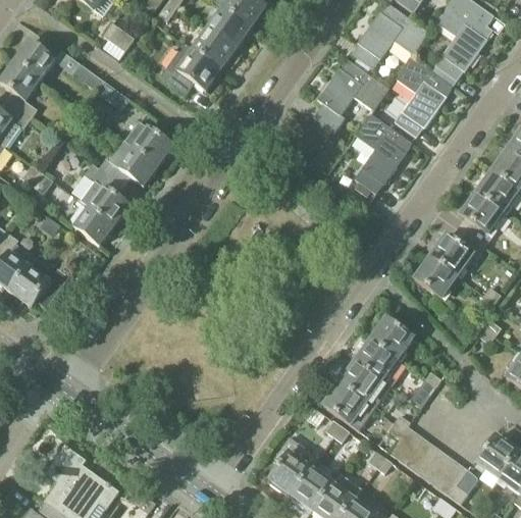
[(77,0),(94,11),(102,0),(77,0)]
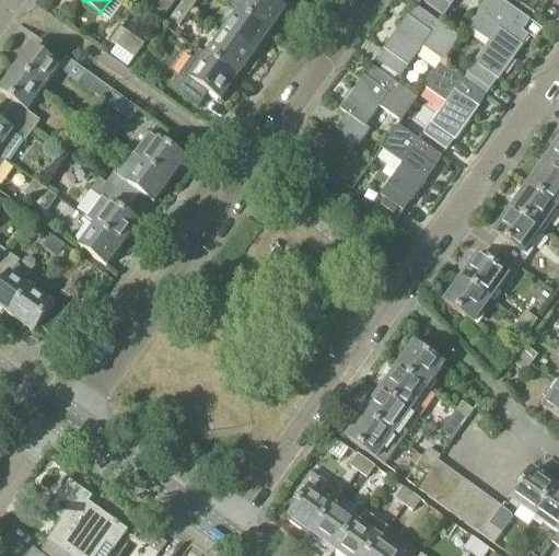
[(159,0),(155,6),(165,12),(174,0),(159,0)]
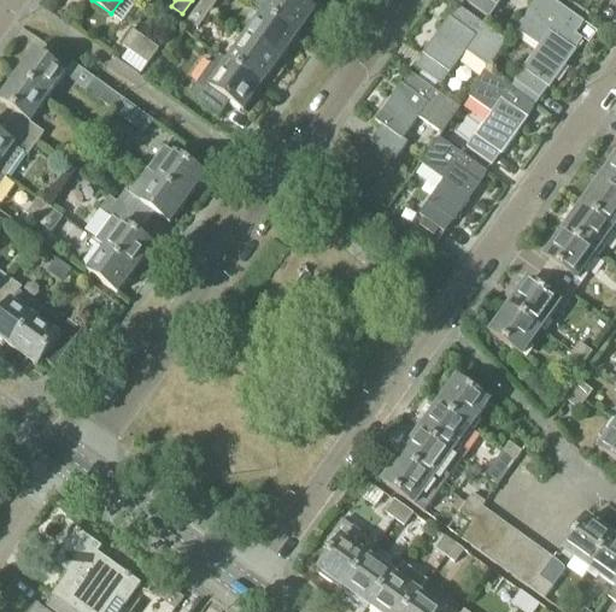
[(200,0),(199,1),(210,10),(216,0),(200,0)]
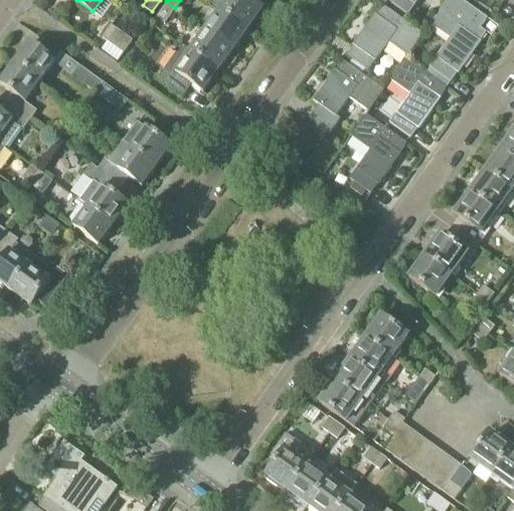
[(212,0),(211,1),(220,7),(248,28),(263,8),(250,0),(212,0)]
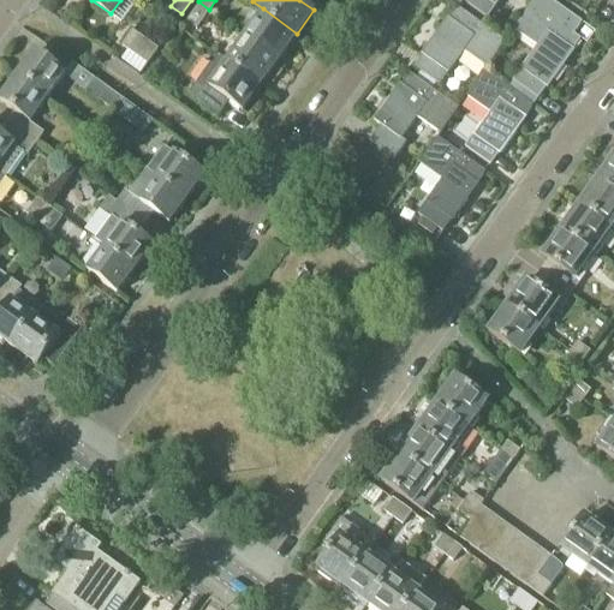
[(468,0),(488,15),(498,0),(468,0)]
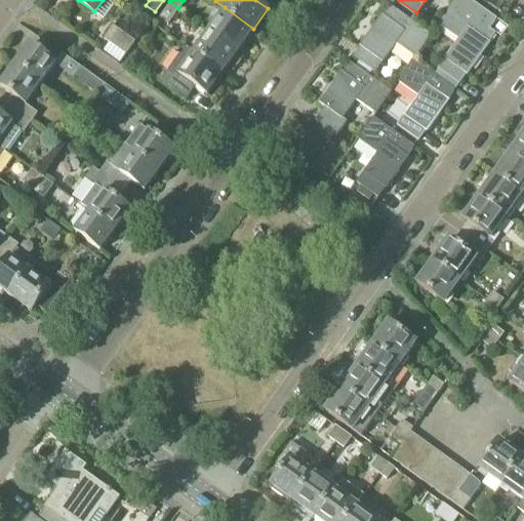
[(454,0),(438,23),(458,37),(437,67),(458,82),(467,72),(485,47),(484,46),(495,30),(490,27),(496,16),(474,0),(454,0)]
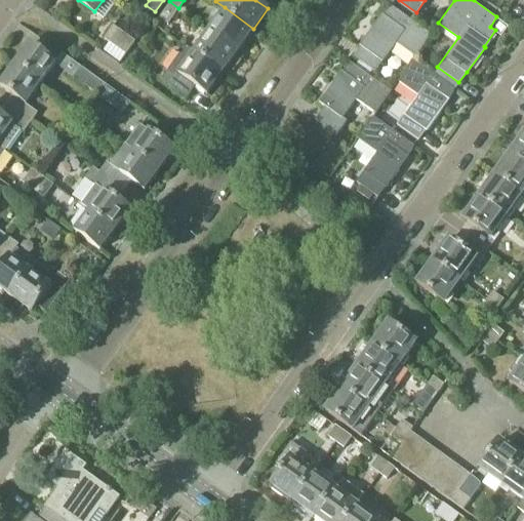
[(178,8),(169,1),(160,14),(169,21),(178,8)]
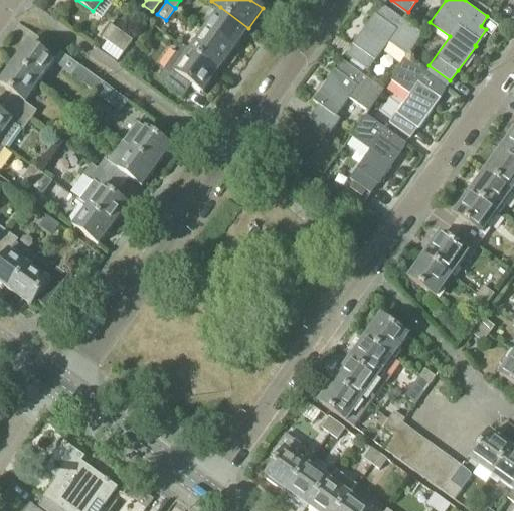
[(348,63),(361,72),(365,66),(368,68),(388,39),(408,53),(422,32),(381,3),(370,18),(369,17),(352,41),(353,42),(346,52),(352,57),(348,63)]
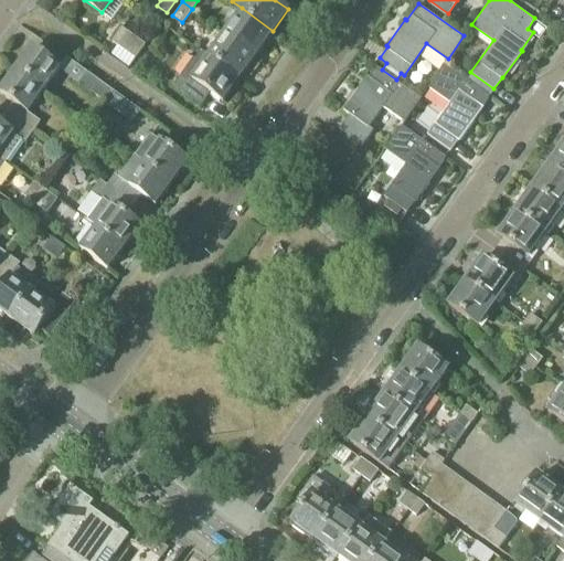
[(242,8),(225,32),(256,54),(273,31),(242,8)]
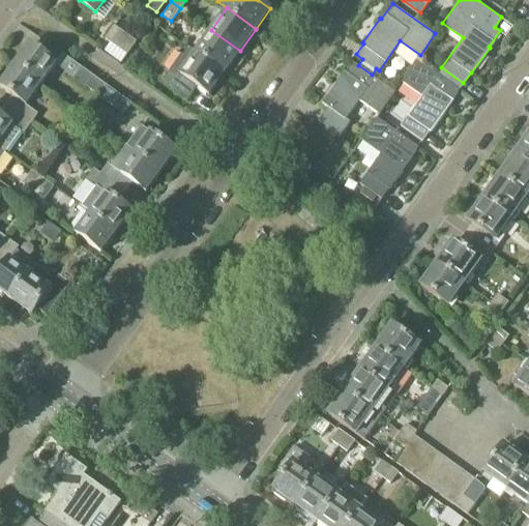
[(105,37),(127,53),(137,40),(114,24),(105,37)]
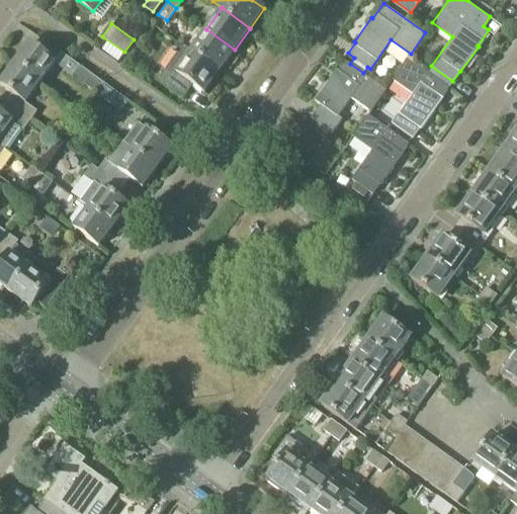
[(206,29),(191,50),(221,70),(235,50),(206,29)]
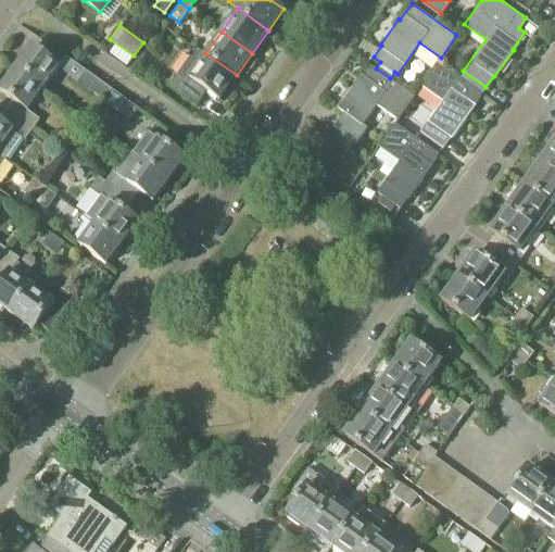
[(30,46),(15,67),(42,87),(59,65),(30,46)]
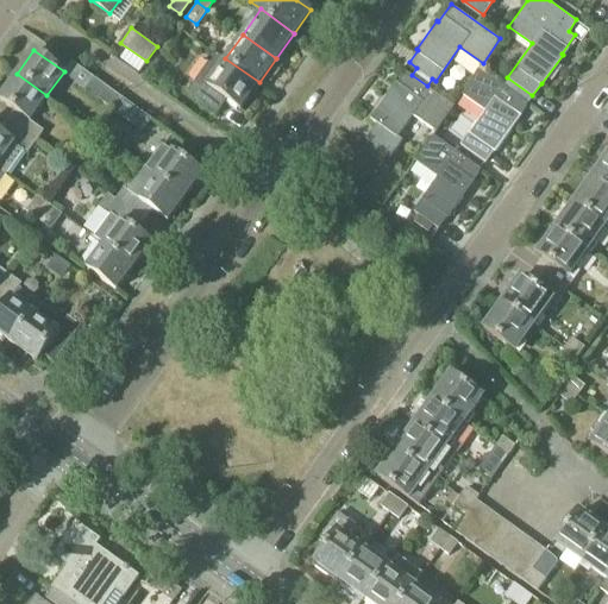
[(208,61),(188,89),(218,111),(226,98),(240,108),(259,82),(225,58),(218,52),(211,62),(208,61)]
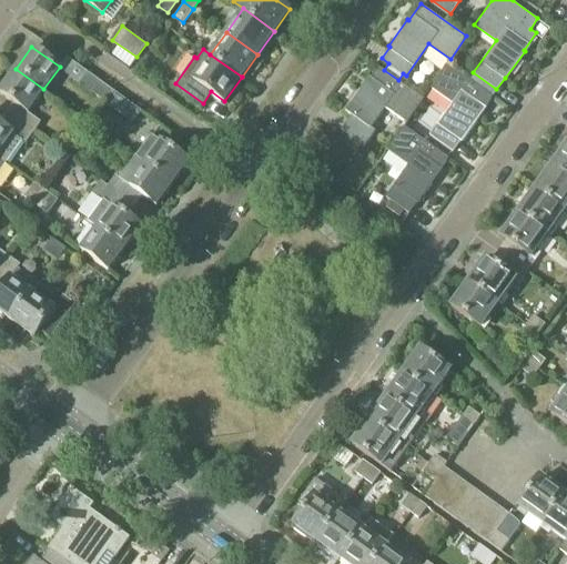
[(60,67),(107,100),(114,90),(67,57),(60,67)]
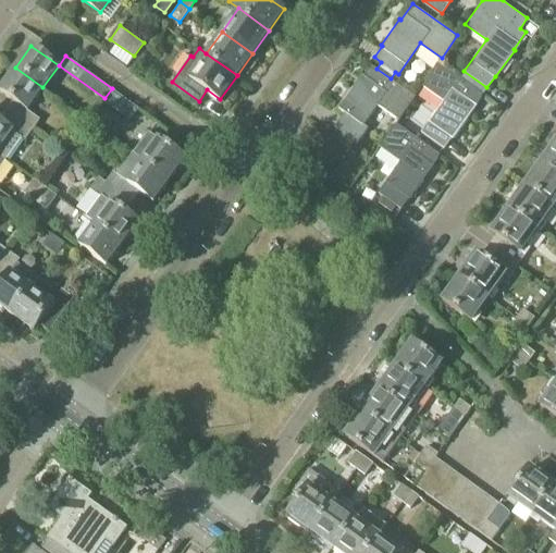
[(452,136),(453,137),(471,111),(470,110),(482,93),(439,61),(422,84),(444,99),(421,131),(444,147),(452,136)]
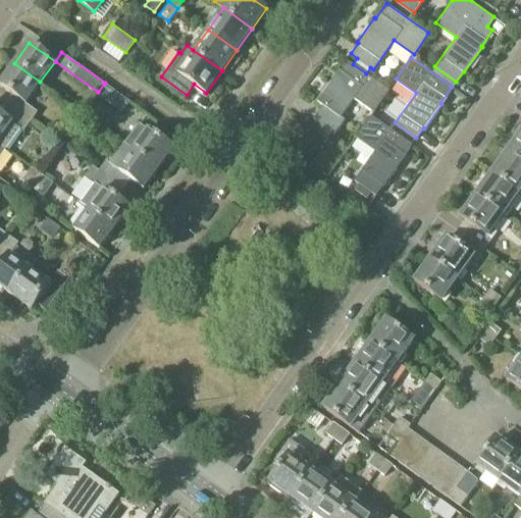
[(366,73),(353,64),(347,59),(335,74),(334,73),(317,98),(323,103),(314,116),(335,132),(345,117),(341,114),(354,97),(373,111),(388,90),(366,73)]
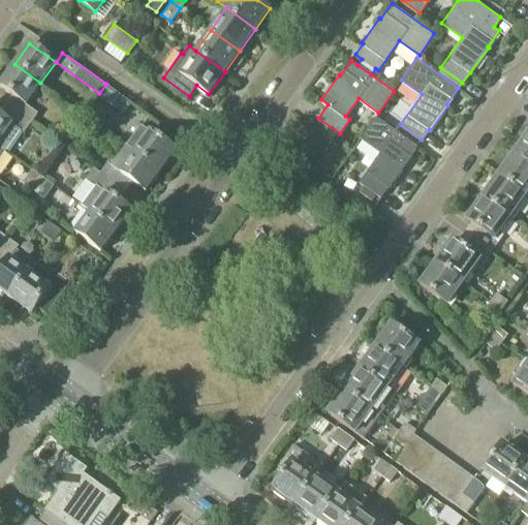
[(14,64),(0,84),(0,85),(12,94),(5,103),(30,121),(37,112),(26,103),(40,83),(14,64)]
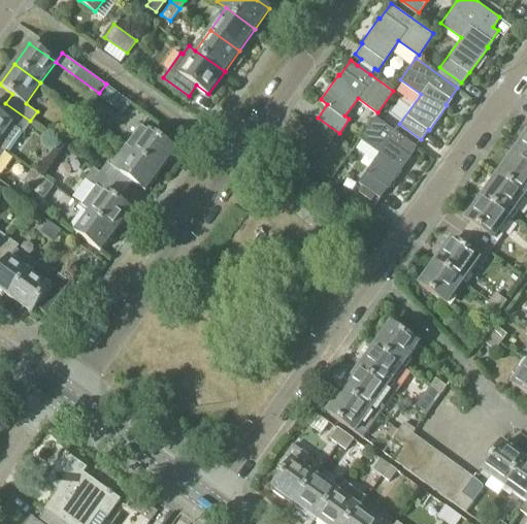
[(106,84),(99,93),(124,110),(131,101),(106,84)]
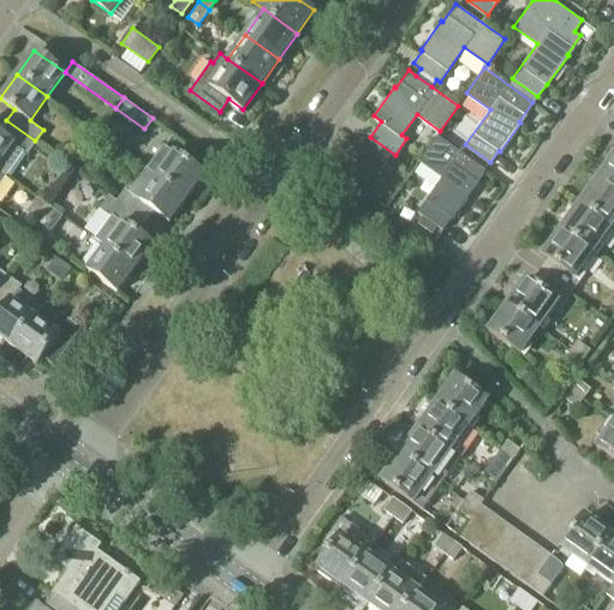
[(0,169),(6,174),(24,150),(27,153),(35,141),(6,120),(0,130),(0,169)]
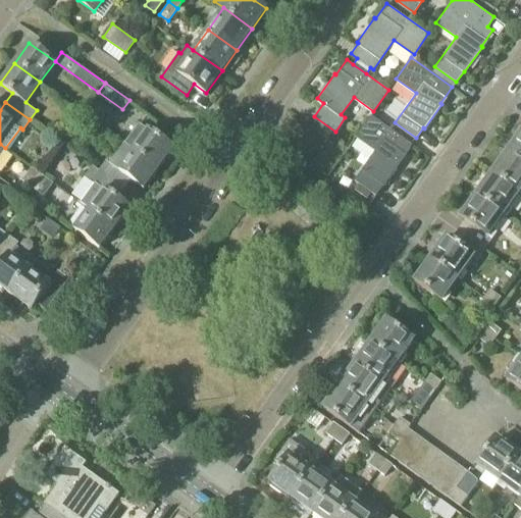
[(382,185),(383,186),(402,160),(401,159),(411,144),(370,114),(355,136),(375,150),(355,178),(376,194),(382,185)]
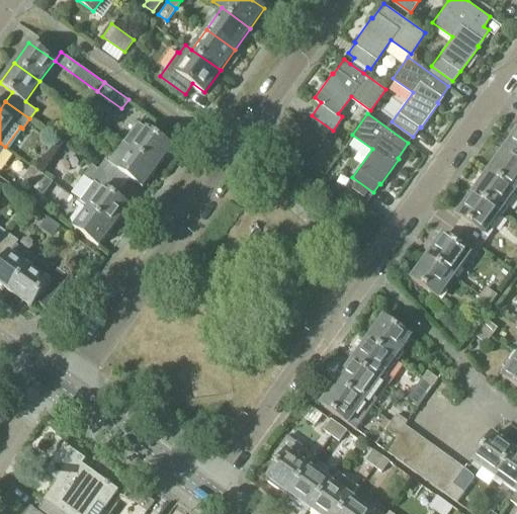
[(123,140),(159,164),(172,146),(138,120),(123,140)]
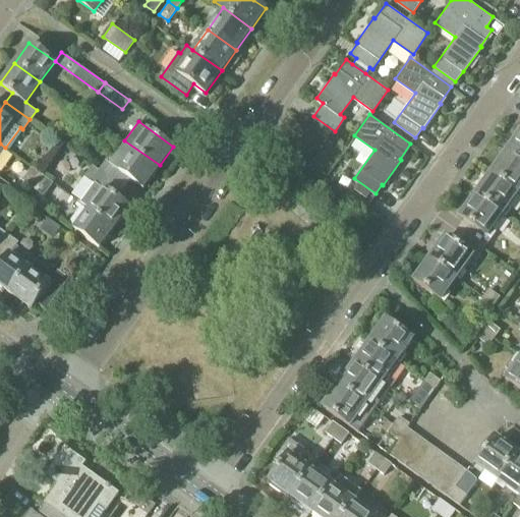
[(513,140),(506,150),(519,159),(519,128),(518,128),(511,138),(513,140)]
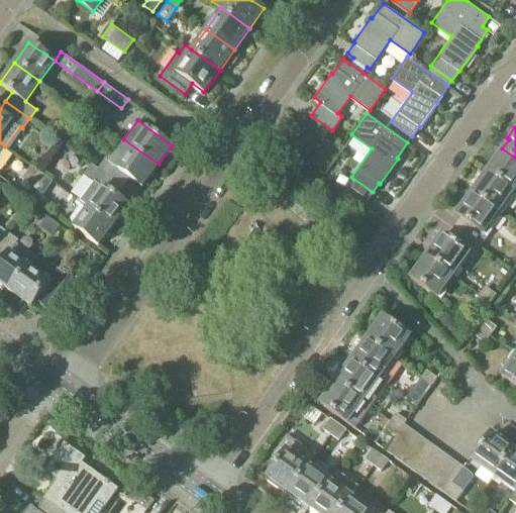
[(159,164),(123,139),(109,161),(105,158),(98,168),(122,185),(129,176),(143,186),(159,164)]
